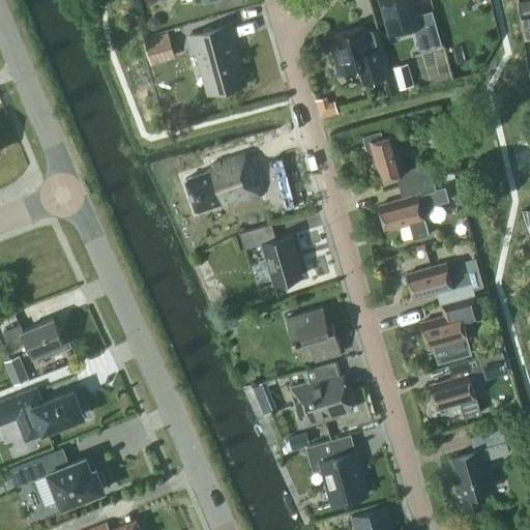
[(417,16),(412,0),(379,0),(389,34),(413,27),(420,51),(441,45),(432,11),(417,16)]
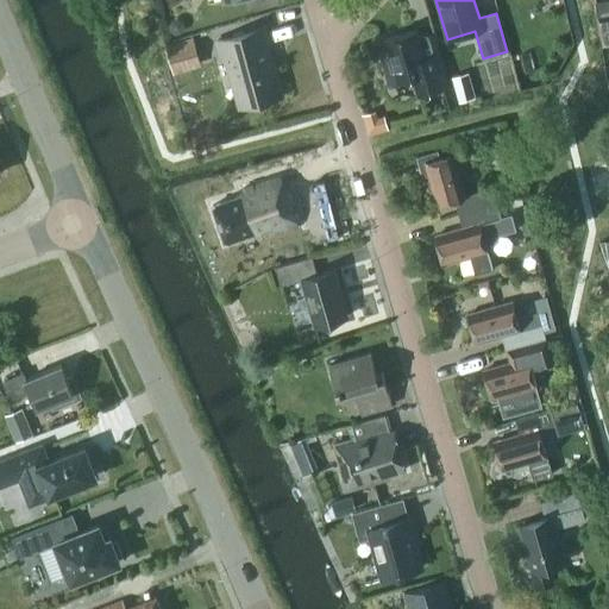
[(221,61),(230,58),(234,79),(232,80),(239,105),(281,93),(262,29),(215,42),(221,61)]
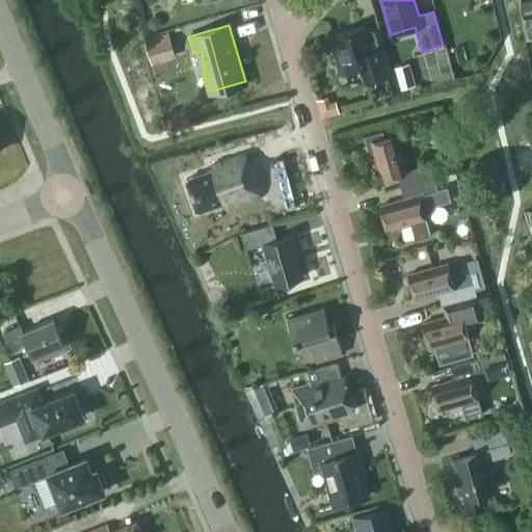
[(338,45),(333,46),(341,75),(349,73),(348,70),(360,67),(365,82),(391,75),(382,47),(370,51),(364,26),(335,34),(338,45)]
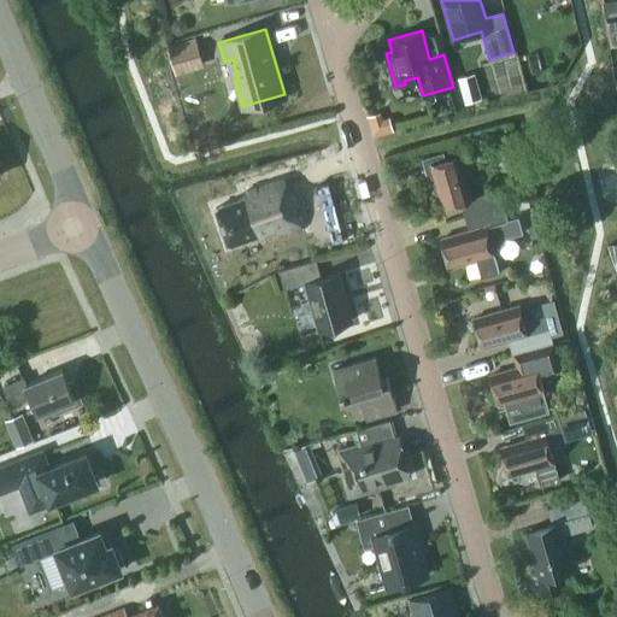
[(168,46),(176,75),(204,66),(195,37),(168,46)]
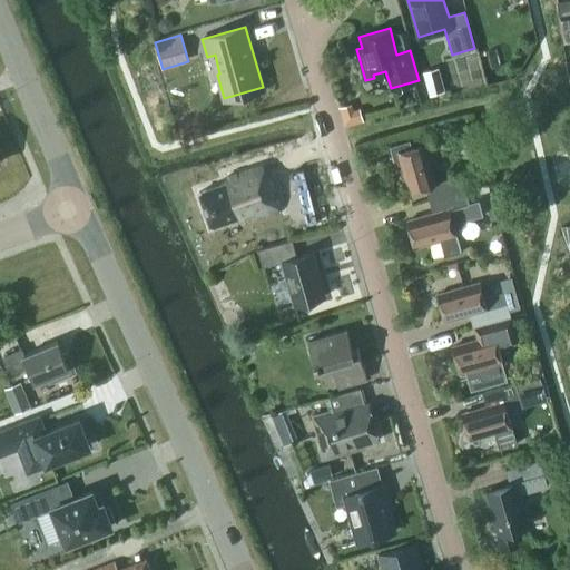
[(441,76),(424,81),(429,95),(444,90),(441,76)]
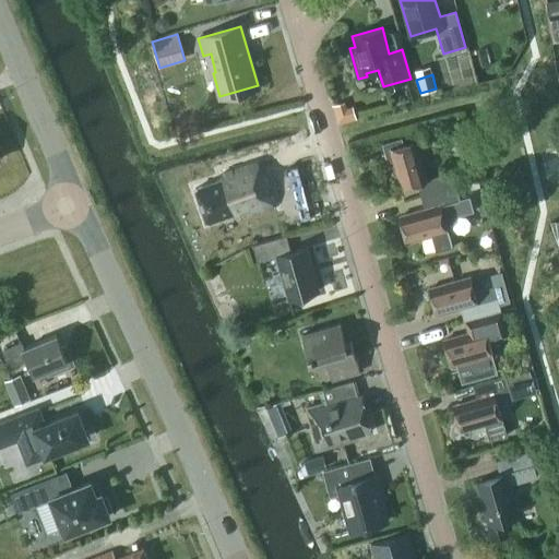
[(418,183),(421,195),(455,186),(452,173),(426,179),(415,140),(403,144),(402,138),(382,143),(384,153),(381,154),(384,167),(393,164),(400,188),(418,183)]
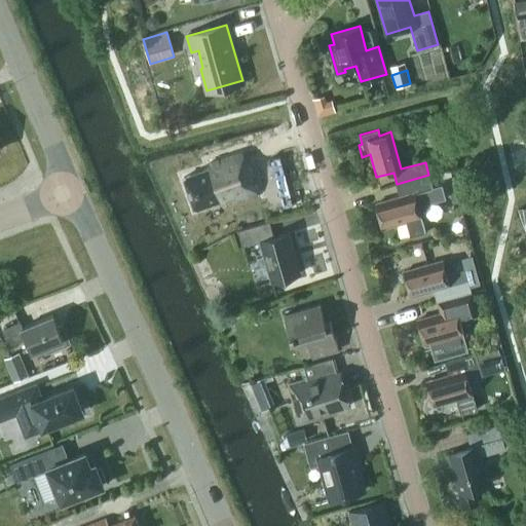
[(184,177),(194,210),(221,200),(223,207),(253,196),(252,195),(257,194),(242,152),(209,164),(210,168),(184,177)]
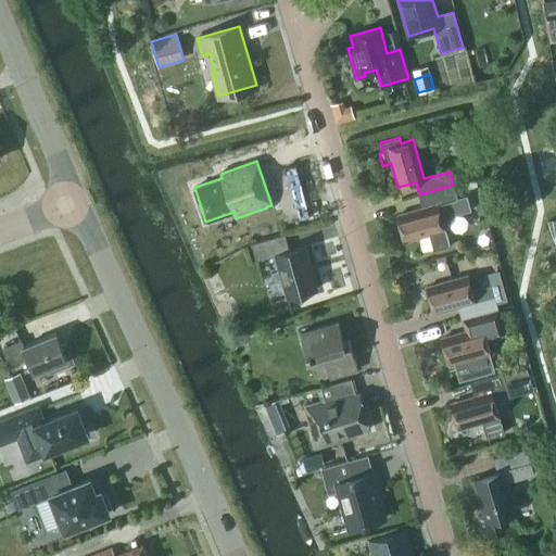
[(419,194),(424,207),(396,215),(404,241),(429,234),(433,249),(432,249),(433,250),(451,245),(450,243),(449,244),(443,226),(452,215),(471,210),(471,209),(470,209),(467,196),(457,198),(453,185),(419,194)]
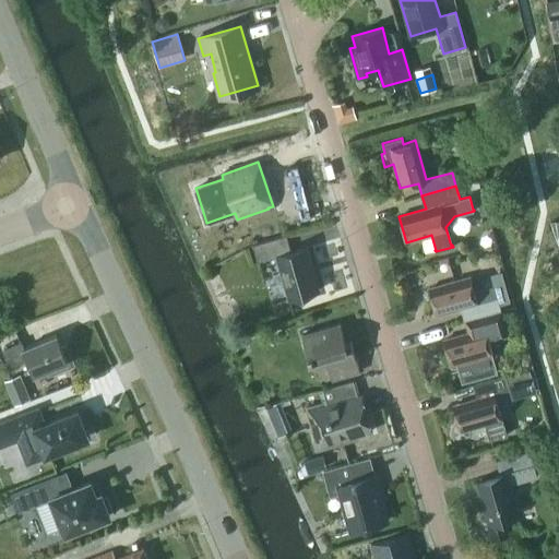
[(252,245),(257,262),(276,257),(289,299),(318,290),(306,247),(292,251),(286,235),(252,245)]
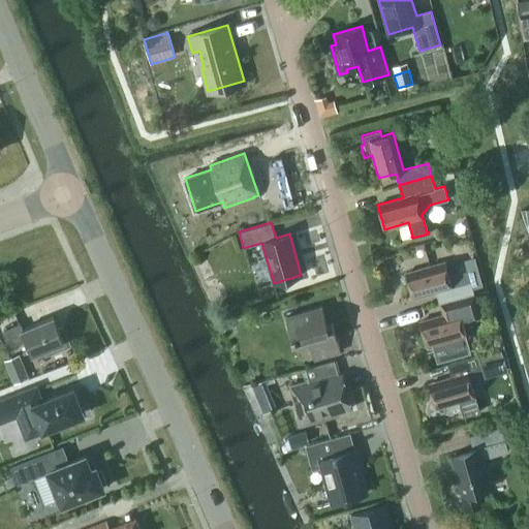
[(444,261),(406,273),(413,298),(438,290),(441,302),(473,292),(472,288),(483,285),(477,268),(467,271),(448,276),(444,261)]
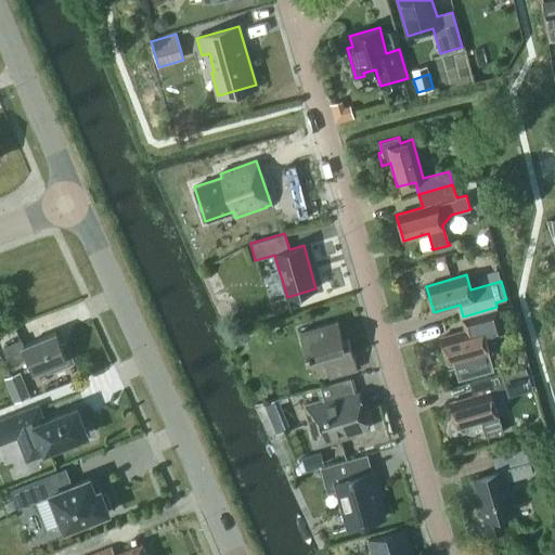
[(467,330),(441,337),(448,363),(452,361),(465,358),(469,375),(493,368),(488,351),(485,339),(500,335),(504,333),(500,320),(497,307),(463,317),(467,330)]
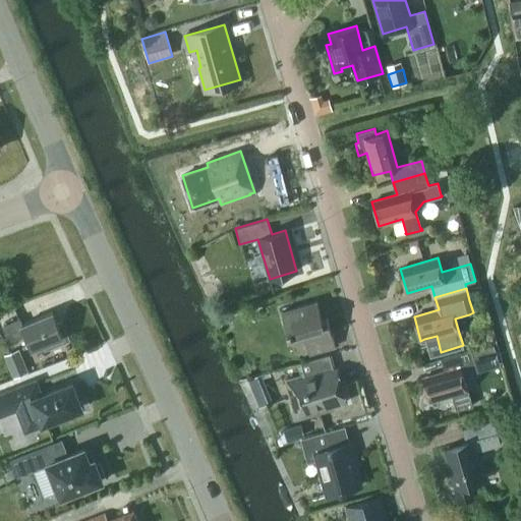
[(288,336),(303,332),(309,354),(335,346),(327,319),(322,320),(316,301),(281,311),(288,336)]
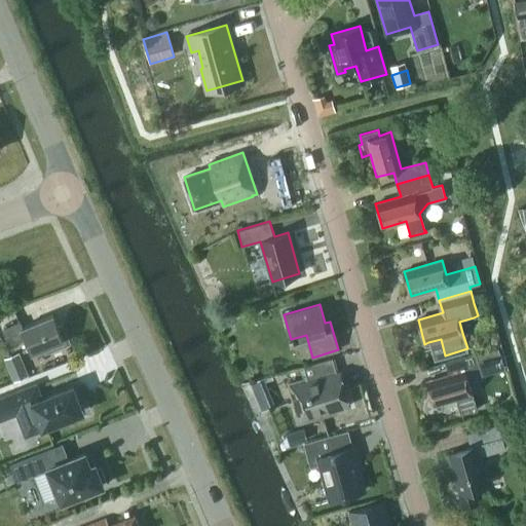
[(58,328),(52,314),(22,327),(20,322),(3,329),(9,343),(26,337),(33,352),(44,347),(45,351),(68,342),(62,327),(58,328)]
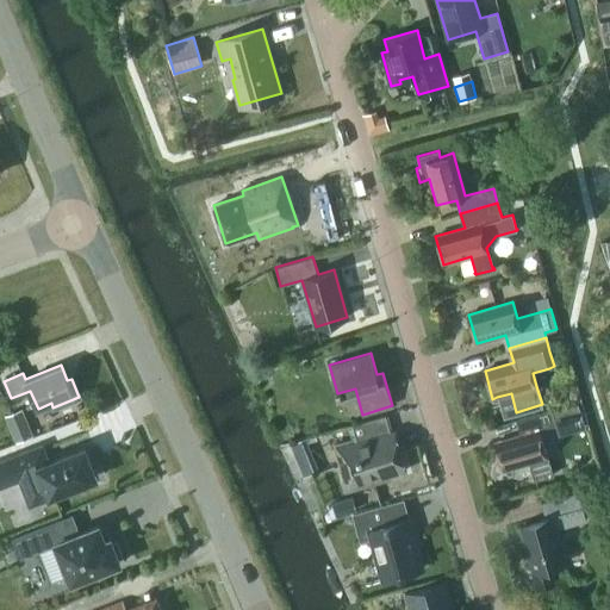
[(5,415),(16,441),(32,435),(22,409),(5,415)]
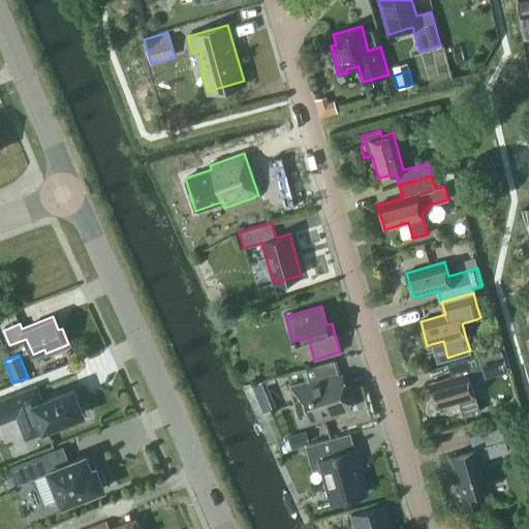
[(462,415),(463,416),(479,411),(479,410),(478,410),(474,397),(467,372),(486,367),(483,354),(450,364),(454,376),(429,383),(436,408),(459,401),(463,415),(462,415)]
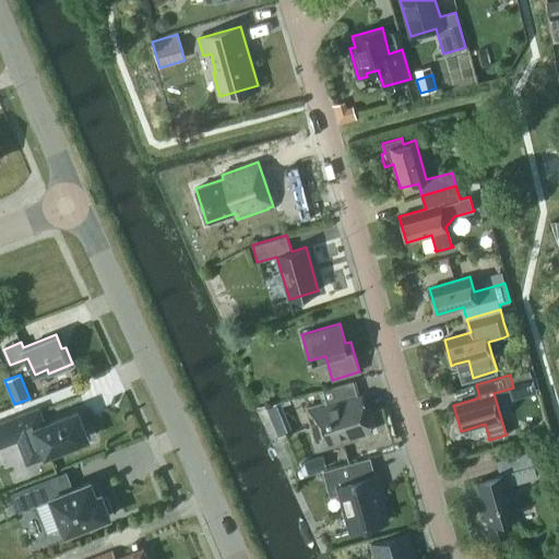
[(361,395),(344,400),(343,396),(306,407),(318,450),(355,439),(355,436),(371,430),(361,395)]
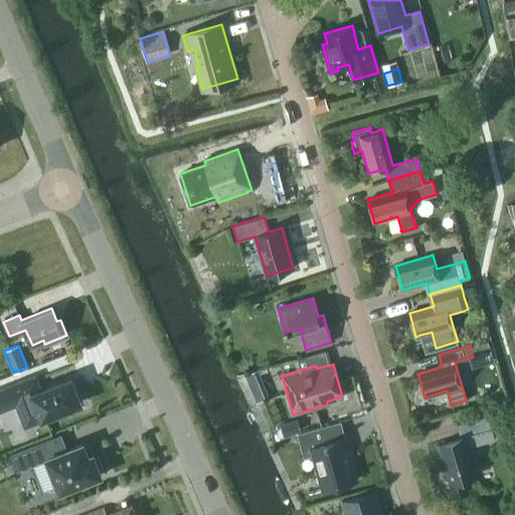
[(0,407),(16,401),(25,424),(78,402),(69,379),(34,393),(29,381),(26,382),(26,381),(0,391),(0,407)]
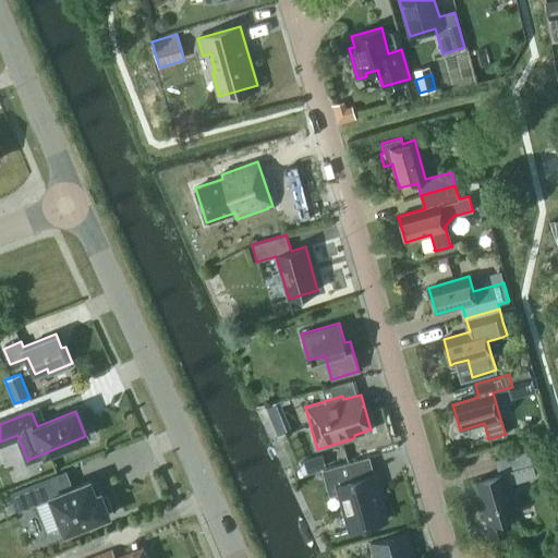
[(480,518),(486,538),(506,532),(502,519),(517,514),(508,484),(535,476),(528,450),(495,460),(499,474),(475,482),(485,516),(480,518)]
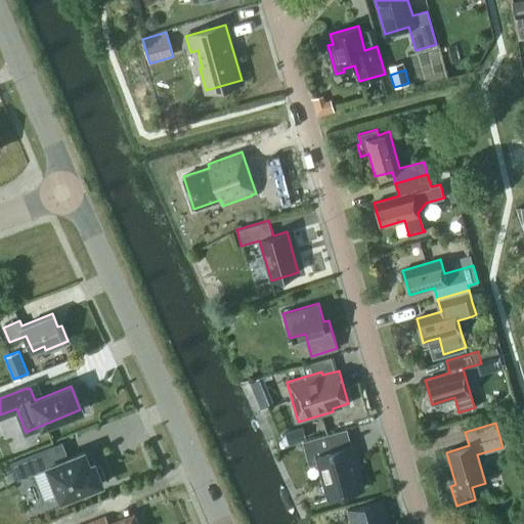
[(287,432),(290,444),(306,439),(303,428),(287,432)]
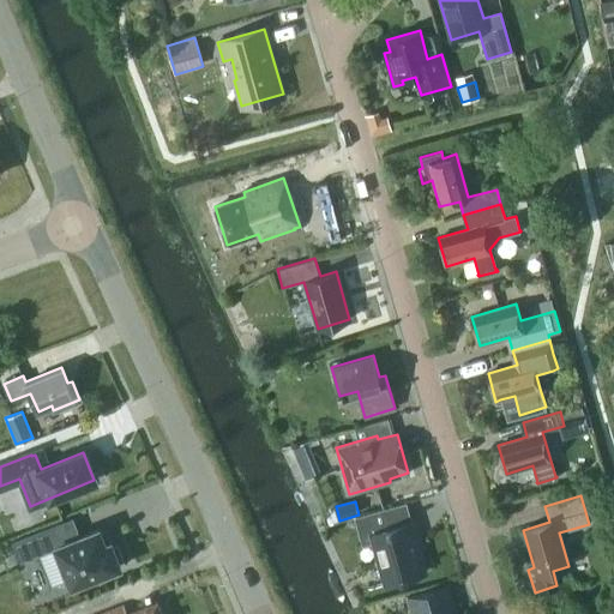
[(391,527),(385,507),(355,517),(362,546),(373,542),(385,584),(425,572),(416,540),(419,540),(414,521),(391,527)]
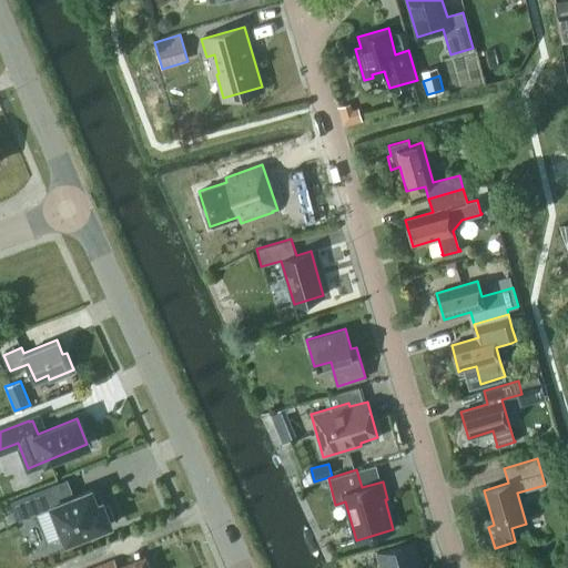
[(20,519),(39,511),(52,507),(67,543),(111,525),(110,520),(114,518),(109,504),(104,505),(102,500),(98,503),(91,489),(66,499),(59,483),(12,501),(20,519)]
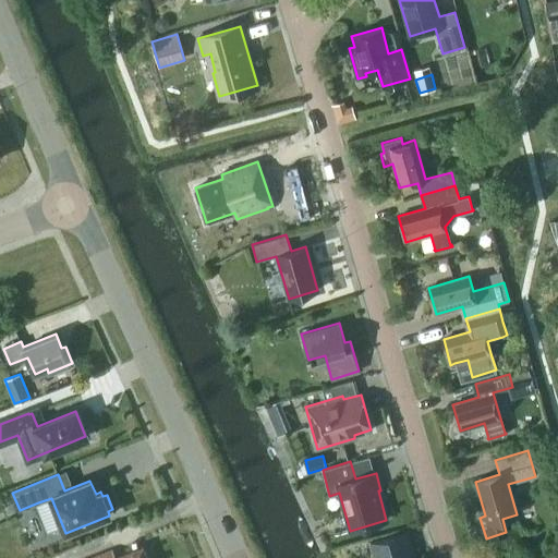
[(408,557),(408,556),(414,554),(408,532),(370,542),(374,557),(408,557)]
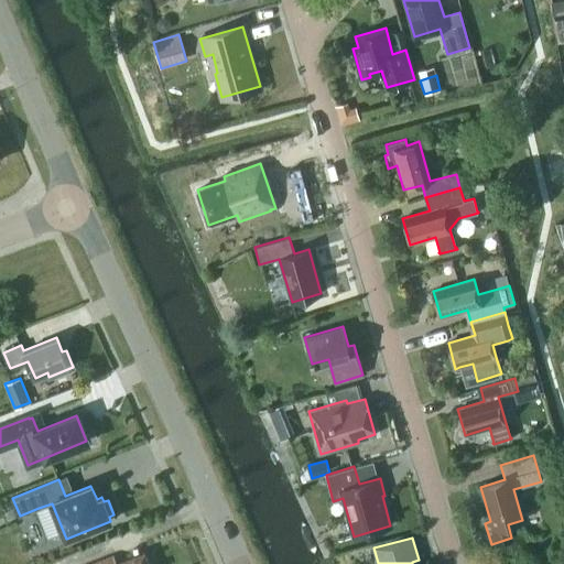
[(149,563),(144,552),(117,563),(114,555),(91,563),(149,563)]
